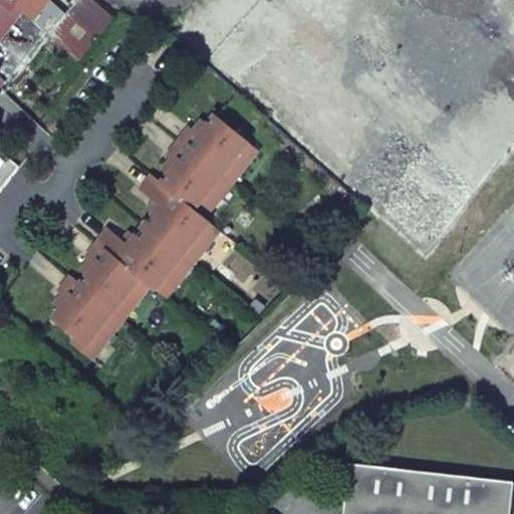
[(12,0),(0,0),(0,89),(3,92),(5,94),(51,36),(38,24),(12,0)]
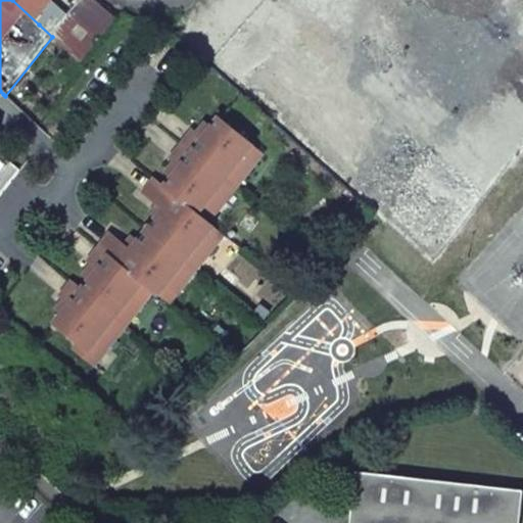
[(12,0),(39,25),(59,0),(12,0)]
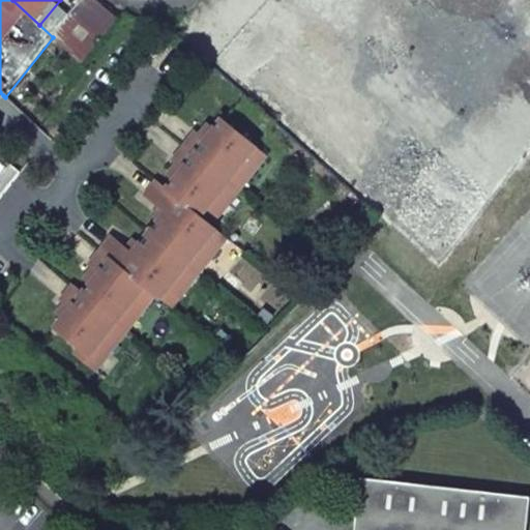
[(101,0),(60,0),(39,25),(53,37),(83,65),(121,18),(101,0)]
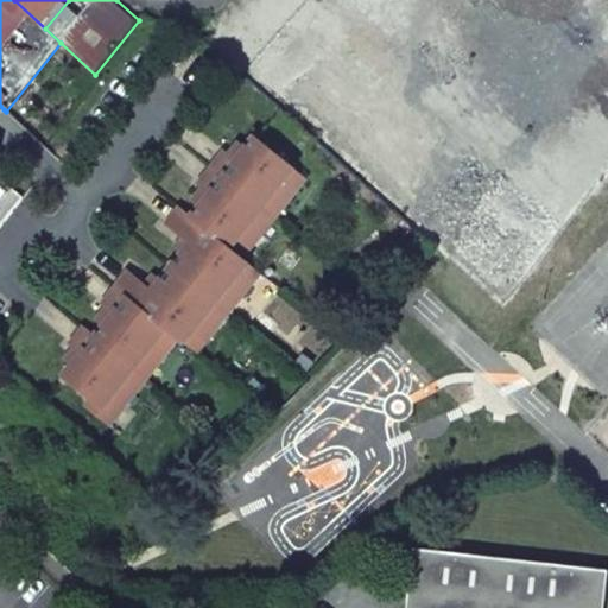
[(213,173),(276,223),(296,196),(285,188),(296,173),(257,144),(247,154),(239,166),(232,162),(226,157),(213,173)]
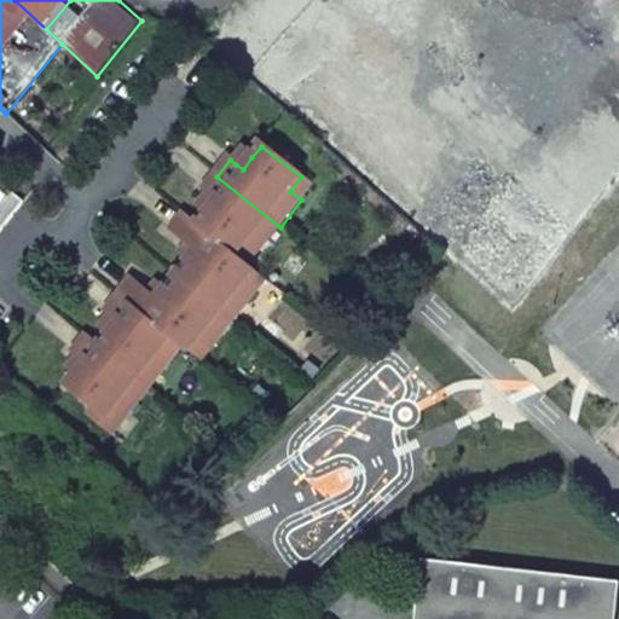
[(246,152),(236,165),(243,169),(252,157),(246,152)]
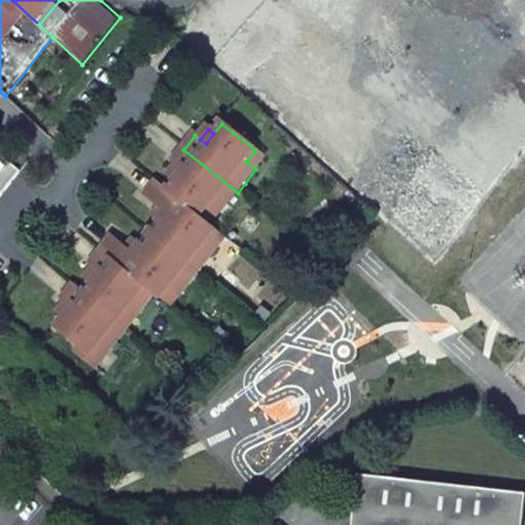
[(174,183),(166,192),(201,220),(210,209),(219,216),(238,193),(184,150),(172,164),(183,172),(174,183)]
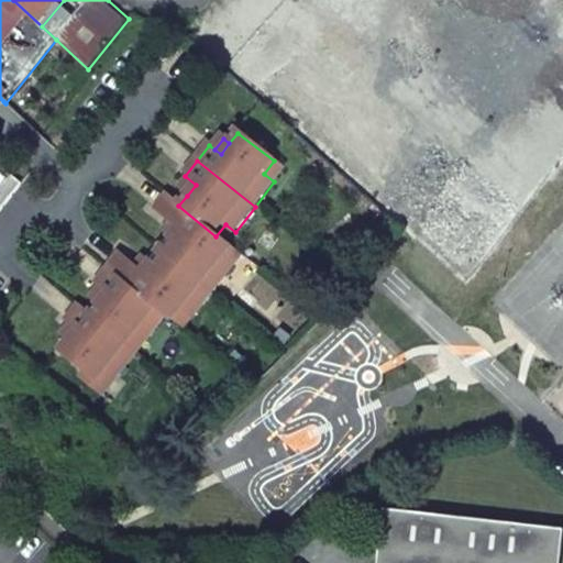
[(284,169),(274,161),(264,174),(274,181),(284,169)]
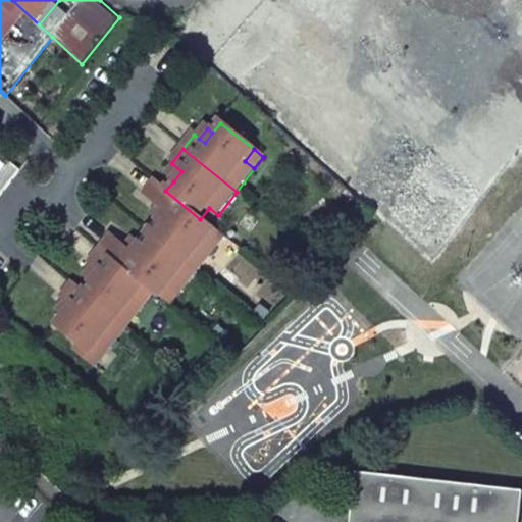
[(0,176),(7,185),(8,186),(20,170),(7,159),(0,168),(0,176)]
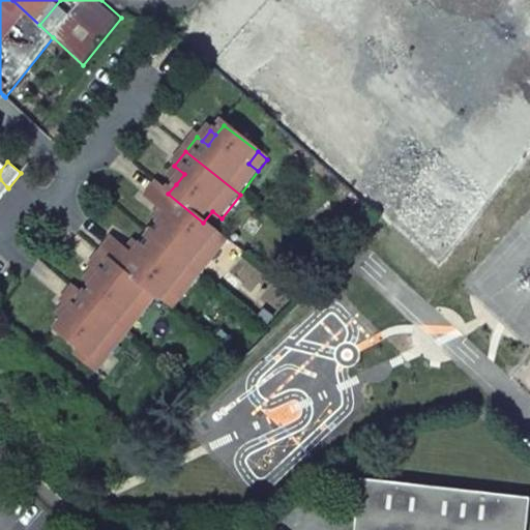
[(171,180),(163,189),(168,194),(176,184),(171,180)]
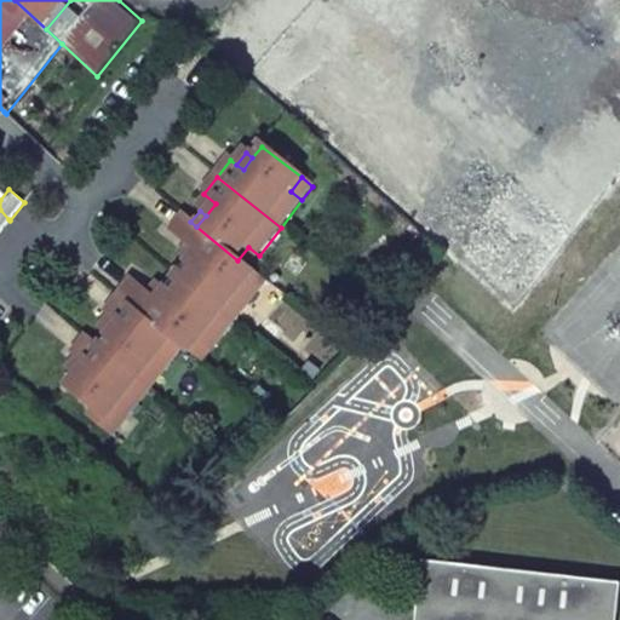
[(188,264),(177,277),(234,325),(256,298),(245,288),(256,275),(248,269),(237,260),(196,227),(190,222),(184,217),(172,233),(189,248),(196,253),(188,264)]
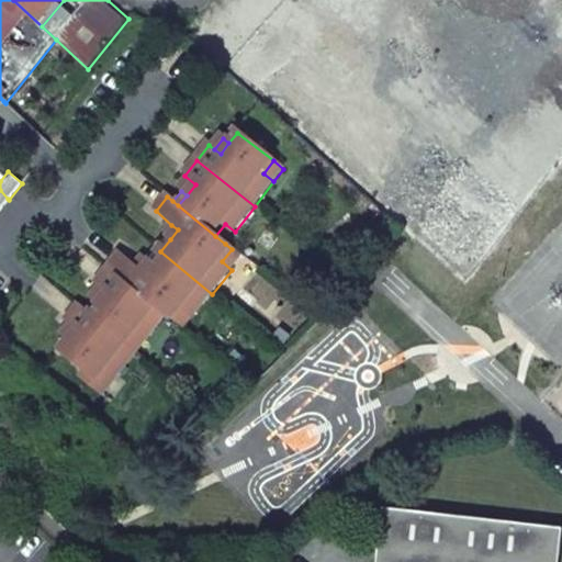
[(225,244),(235,232),(225,224),(215,236),(225,244)]
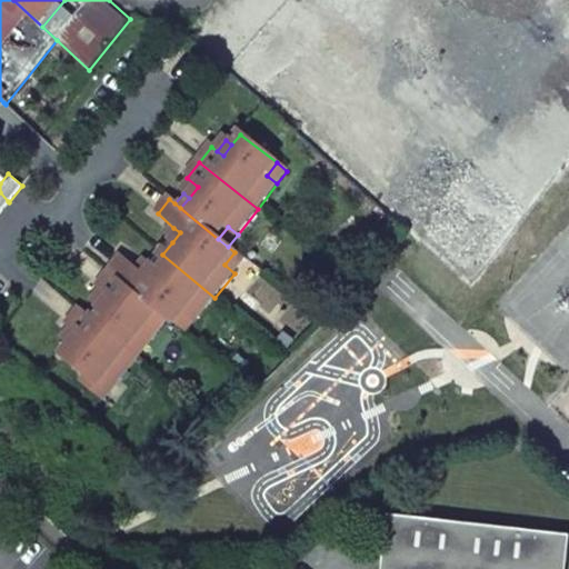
[(180,232),(173,228),(166,238),(172,242),(180,232)]
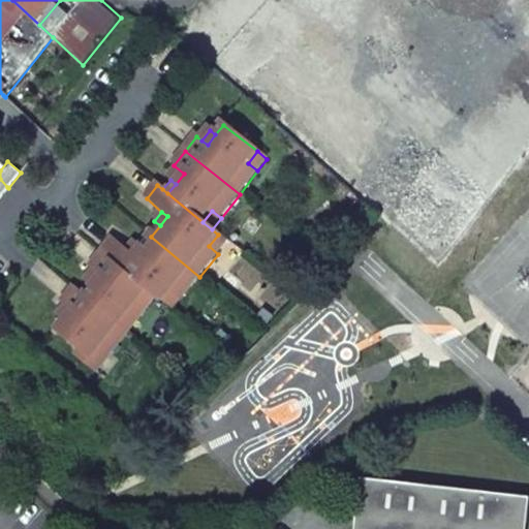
[(218,254),(228,242),(218,235),(209,246),(218,254)]
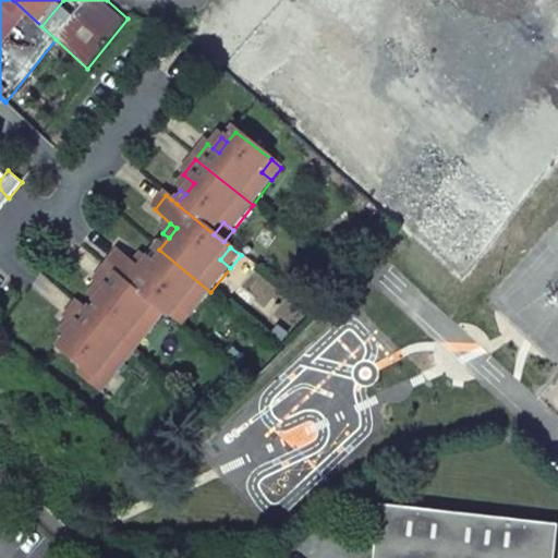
[(210,292),(159,250),(149,262),(142,271),(135,267),(119,253),(107,268),(165,314),(170,319),(180,307),(190,316),(210,292)]
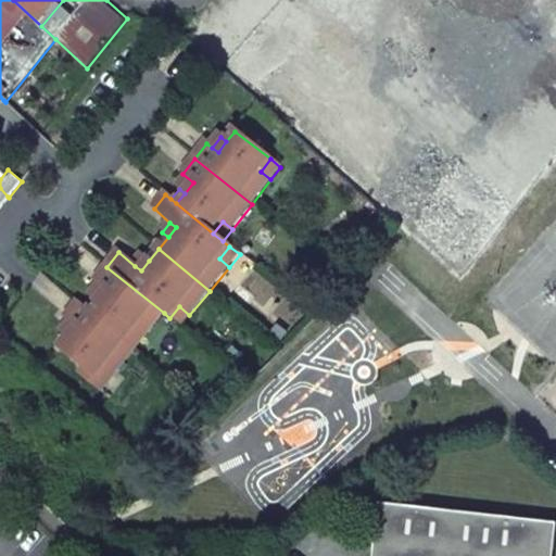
[(149,261),(142,256),(135,266),(141,270),(149,261)]
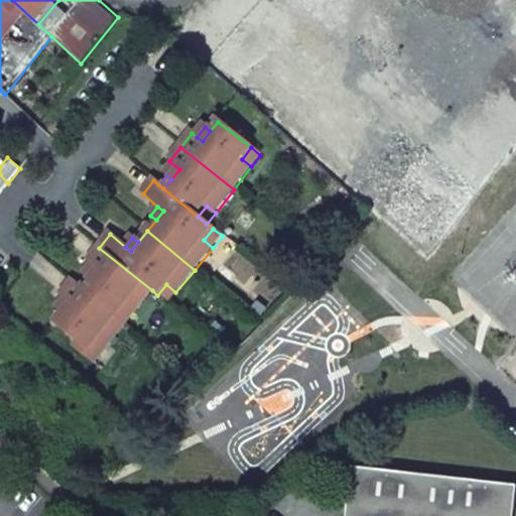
[(152,290),(99,248),(90,260),(103,273),(126,302),(135,311),(152,290)]
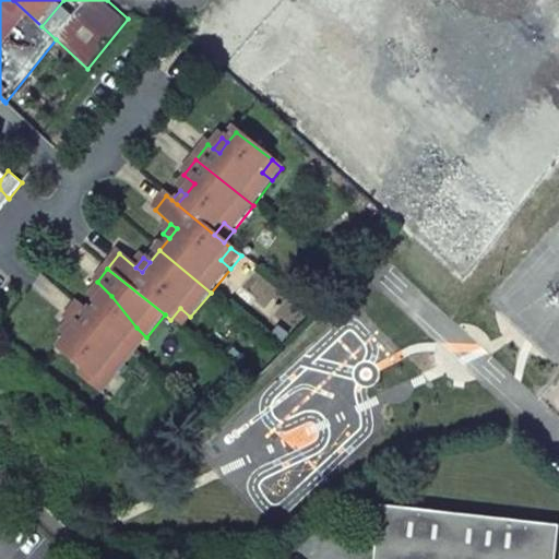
[(111,296),(97,282),(95,283),(100,287),(106,292),(97,304),(88,313),(78,305),(66,320),(71,324),(78,329),(68,340),(60,351),(84,370),(95,380),(105,367),(115,376),(134,352),(125,343),(134,331),(144,340),(146,337),(137,328),(111,296)]
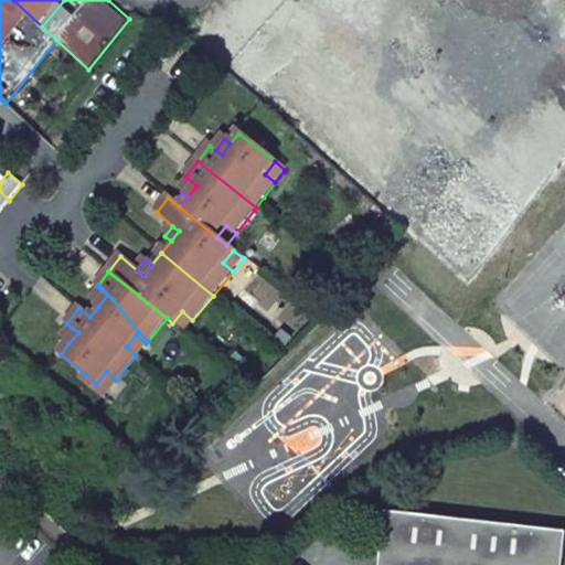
[(107,295),(102,290),(93,301),(98,307),(107,295)]
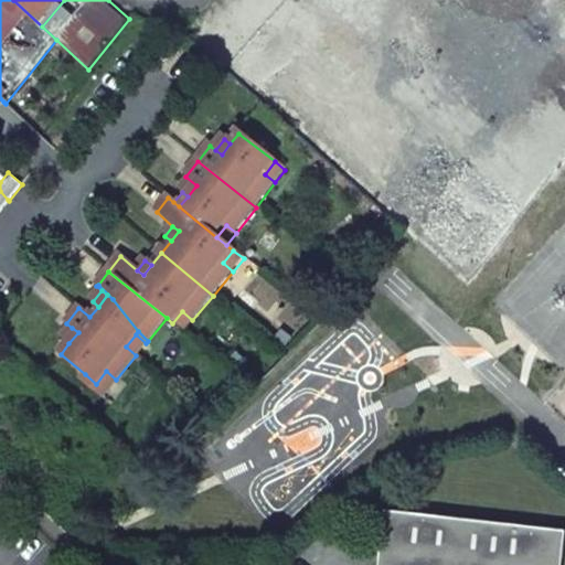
[(182,311),(172,323),(182,332),(192,320),(182,311)]
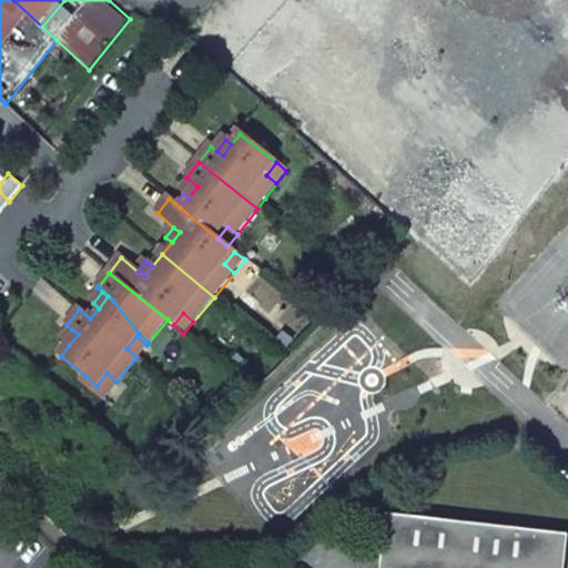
[(79,334),(72,330),(63,341),(69,345),(79,334)]
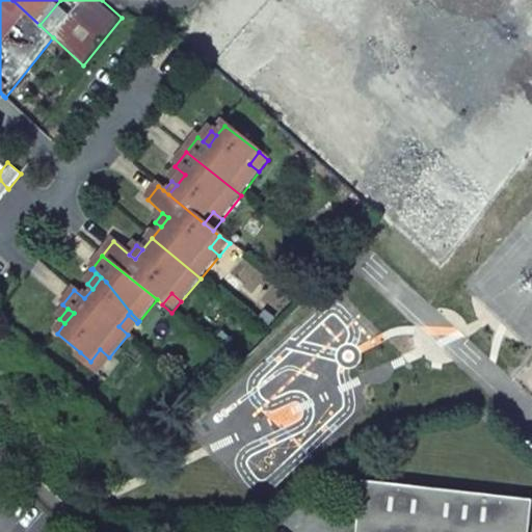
[(128,335),(137,323),(128,315),(118,326),(128,335)]
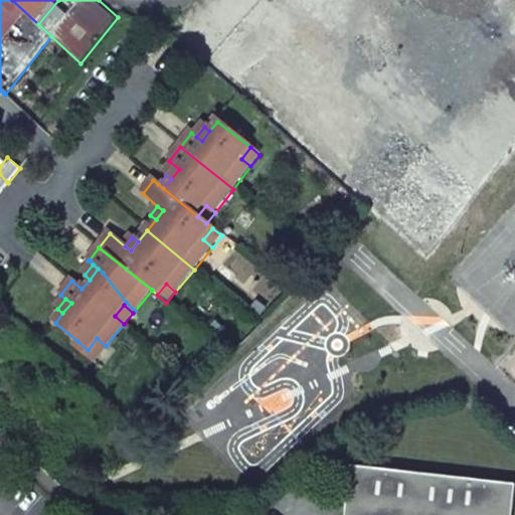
[(88,350),(77,341),(73,346),(93,362),(106,346),(97,338),(88,350)]
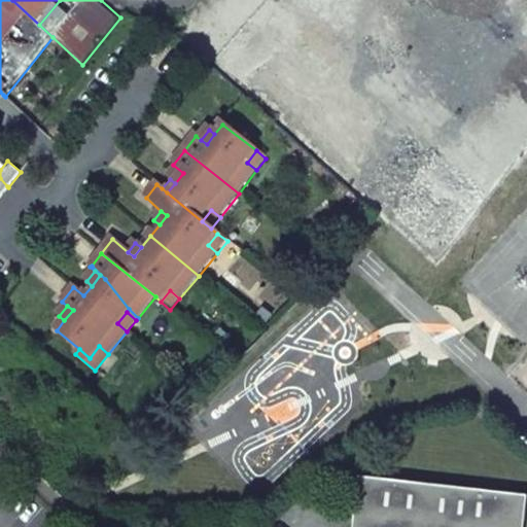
[(526,495),(360,477),(354,526),(524,526),(526,505),(526,495)]
